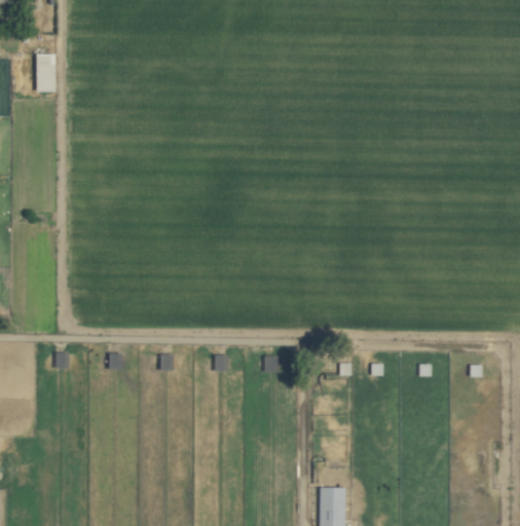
[(56,91),(56,53),(36,53),(36,91),(56,91)]
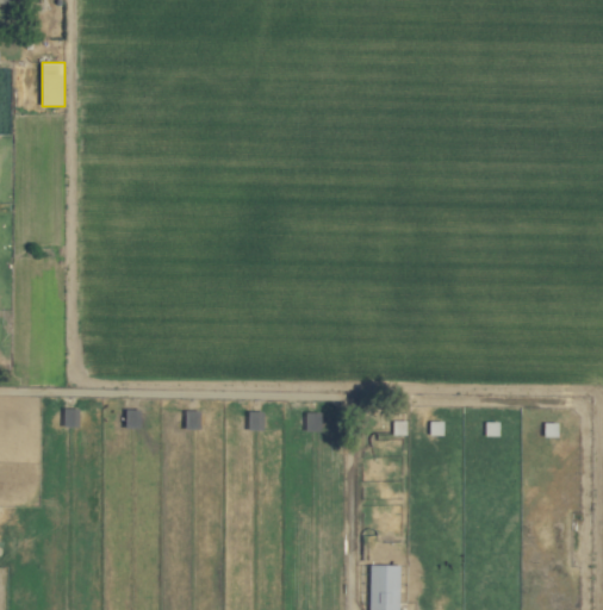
[(395,435),(409,435),(409,421),(395,421),(395,435)]
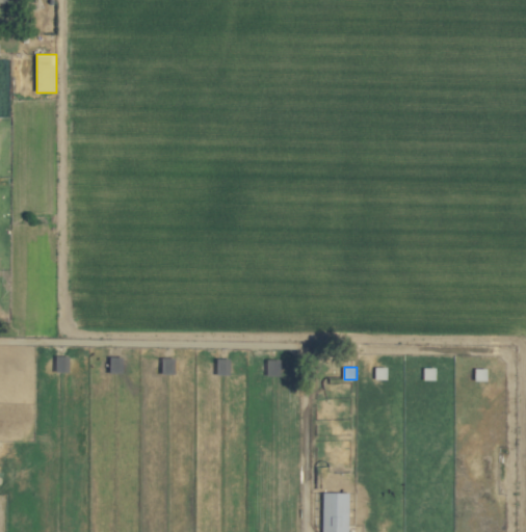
[(388,367),(375,368),(376,379),(388,379),(388,367)]
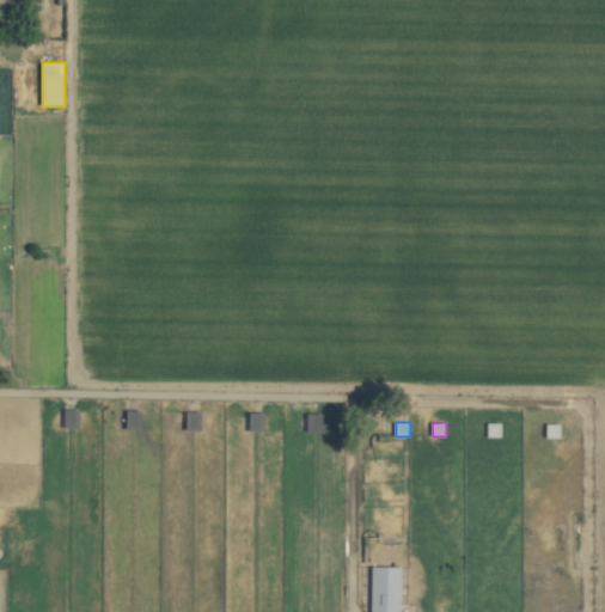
[(502,438),(502,423),(489,423),(489,438),(502,438)]
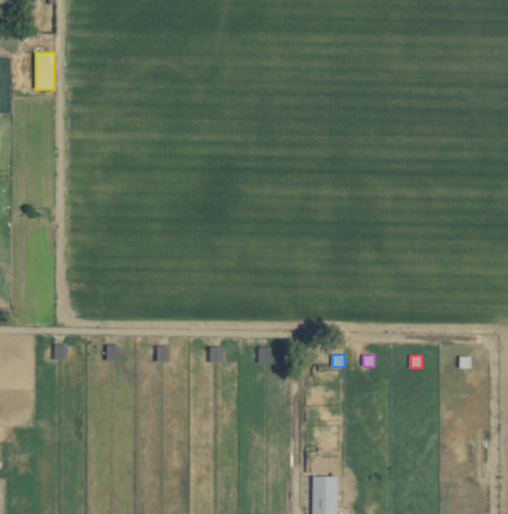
[(460,368),(471,368),(472,355),(460,355),(460,368)]
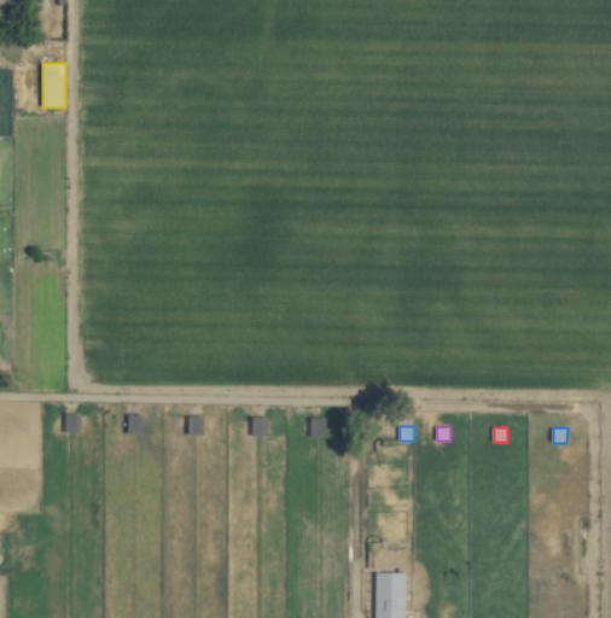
[(406,617),(407,572),(377,572),(376,617),(406,617)]
